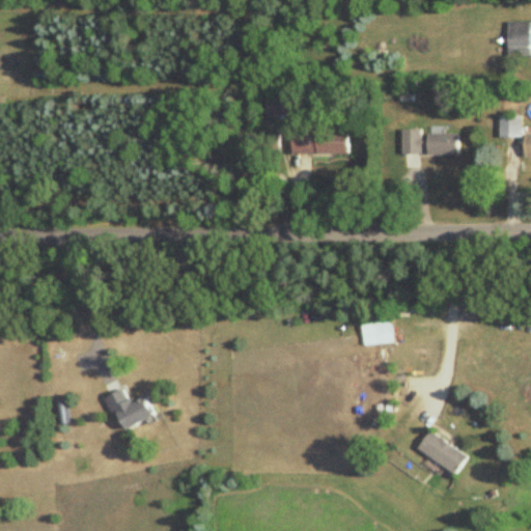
[(530,57),(530,23),(507,23),(507,57),(530,57)]
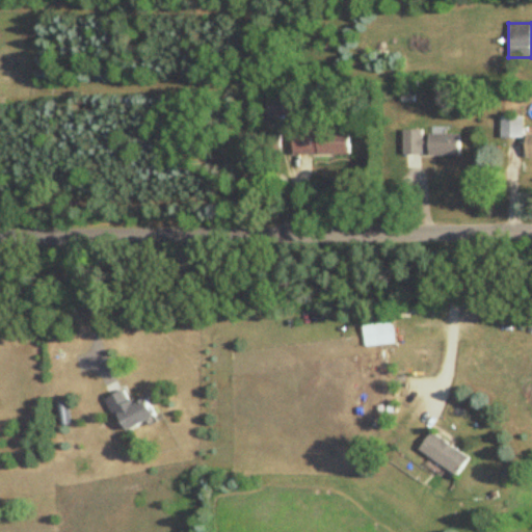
[(292,98),(267,98),(267,116),(292,116),(292,98)]
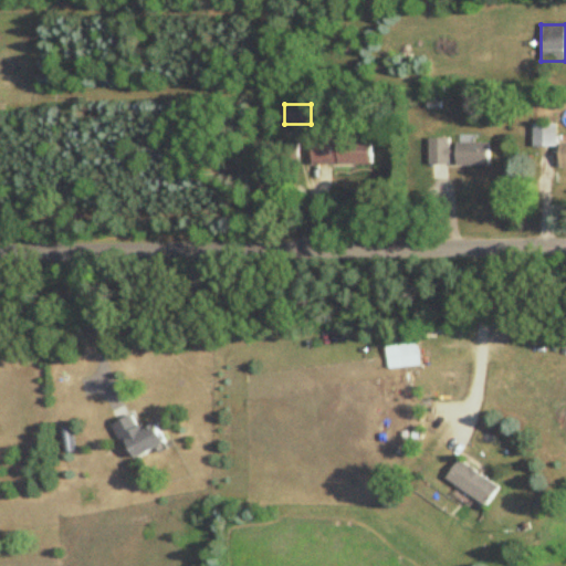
[(556,124),(533,124),(533,148),(556,148),(556,124)]
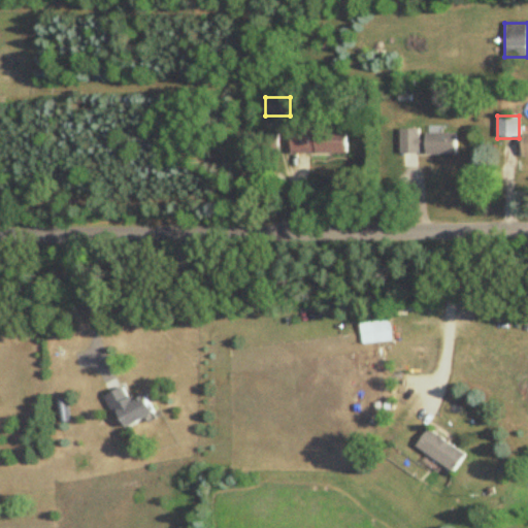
[(400,155),(420,155),(420,129),(400,129),(400,155)]
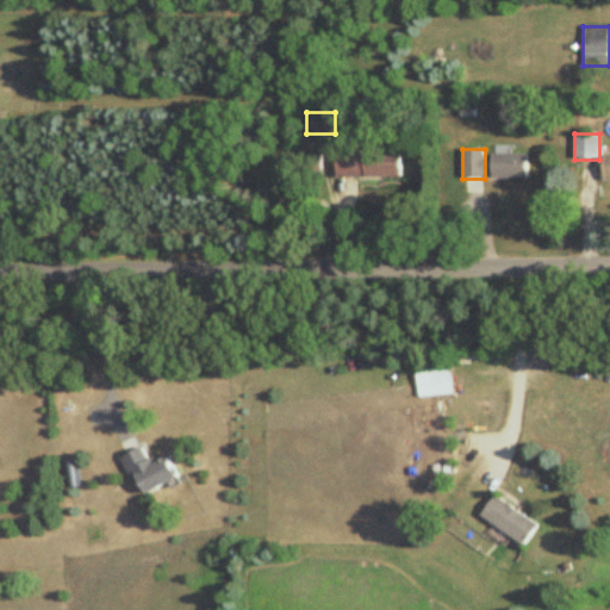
[(337,150),(337,179),(402,179),(402,150),(337,150)]
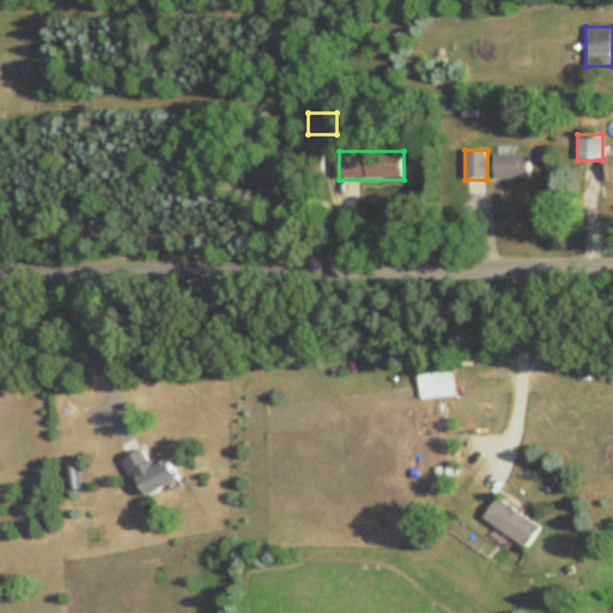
[(496,180),(530,180),(530,156),(496,156),(496,180)]
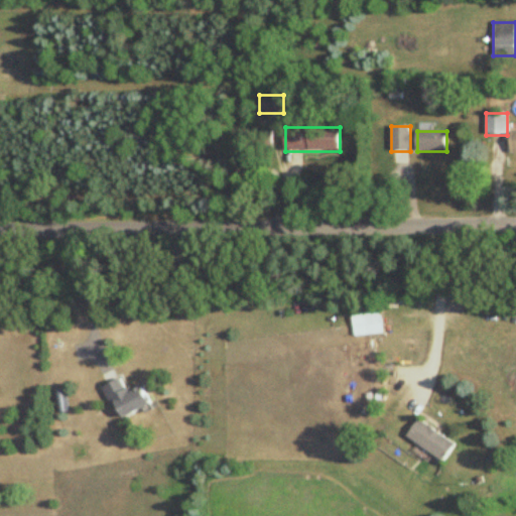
[(383,335),(382,302),(353,304),(355,337),(383,335)]
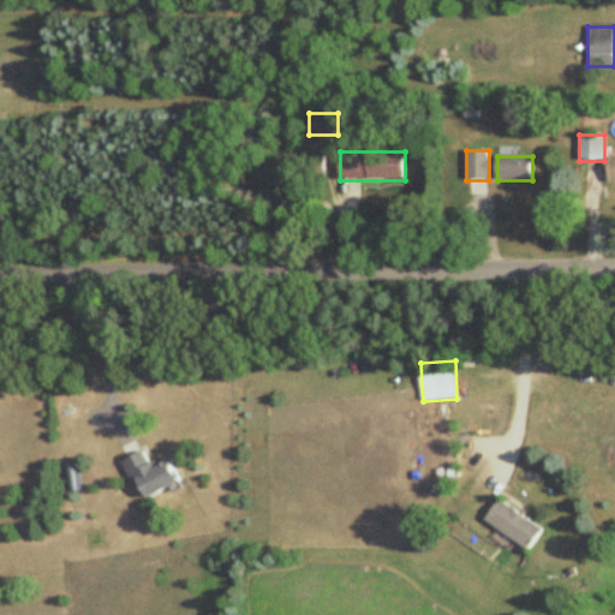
[(153,467),(145,452),(125,461),(144,501),(181,483),(169,459),(153,467)]
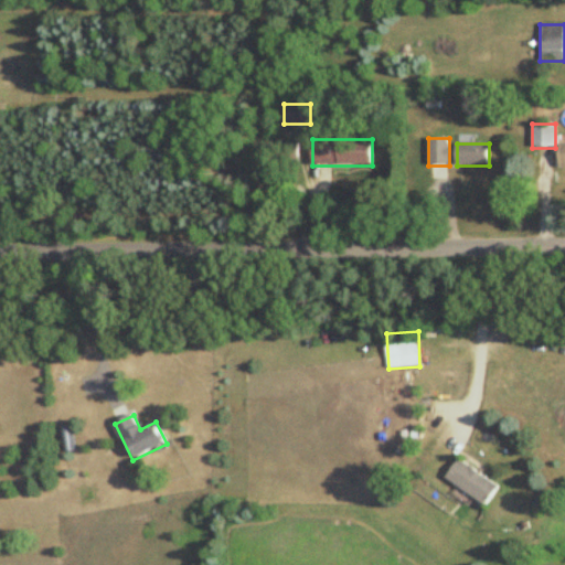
[(488,507),(501,487),(461,459),(448,478),(488,507)]
